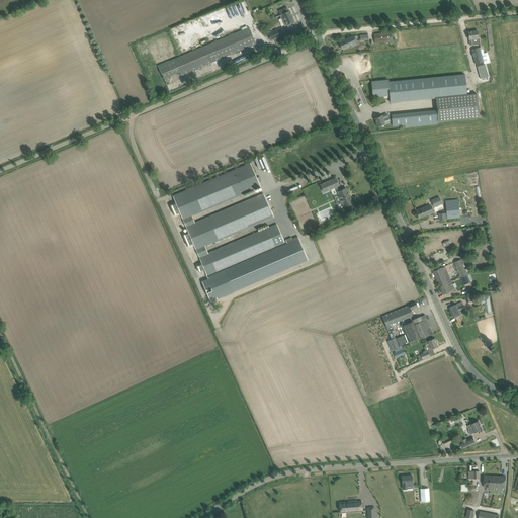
[(287,7),(279,11),(280,15),(284,25),(286,24),(286,25),(288,24),(289,25),(292,23),(292,22),(294,21),(289,11),(288,11),(287,7)]
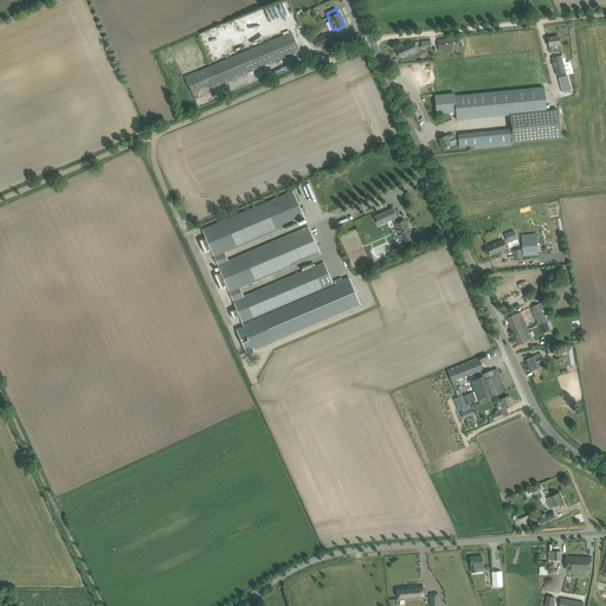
[(212,89),(246,73),(300,51),(291,32),(239,55),(185,77),(191,92),(211,85),(212,89)]
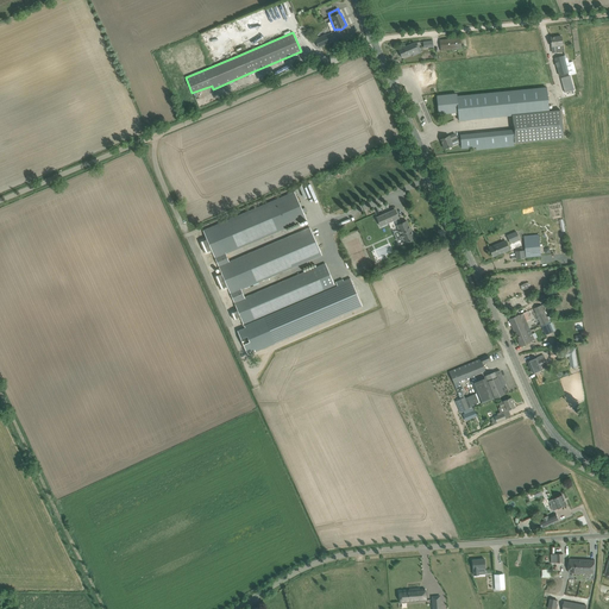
[(326,35),(314,39),(319,48),(330,43),(326,35)]
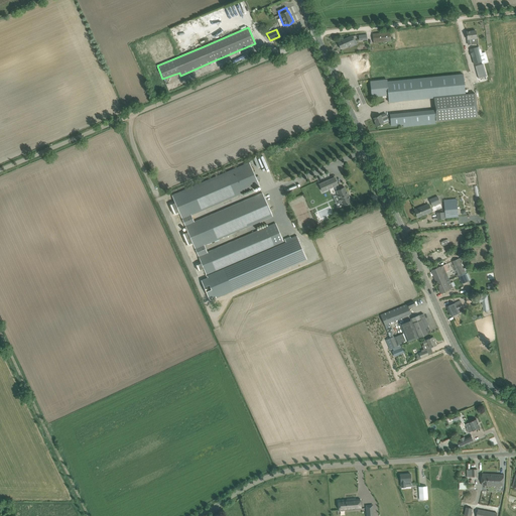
[(477,38),(476,36),(476,31),(467,32),(468,39),(468,44),(478,43),(477,38)]
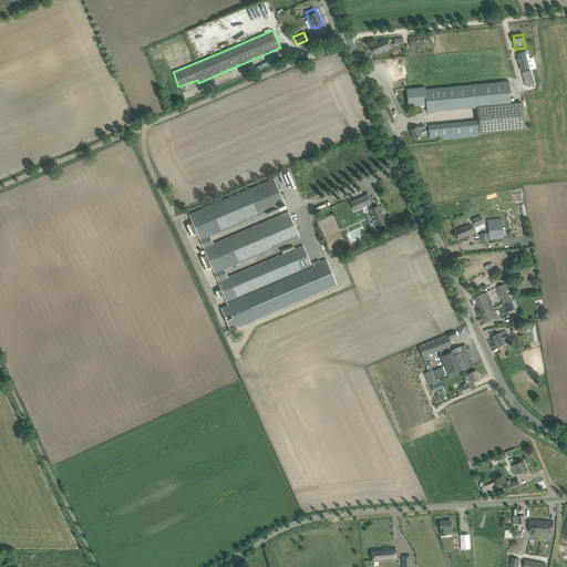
[(430,45),(430,41),(429,35),(410,38),(411,48),(430,45)]
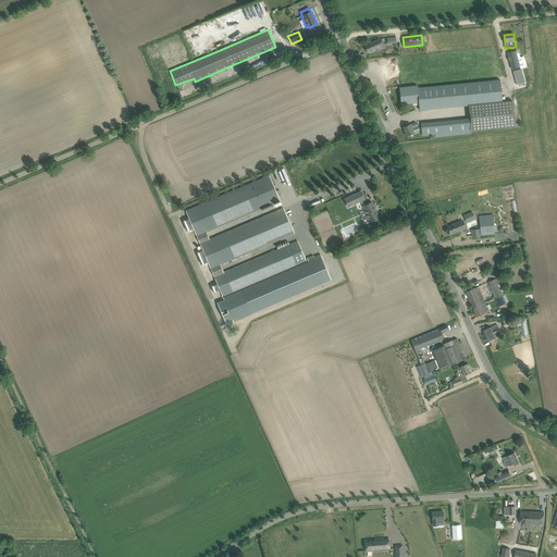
[(382,40),(380,41),(379,39),(364,46),(368,53),(382,47),(385,46),(382,40)]
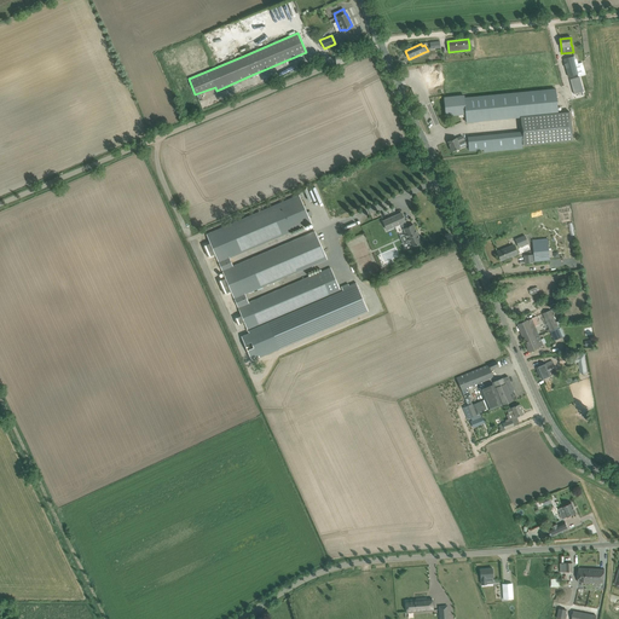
[(586,76),(585,74),(583,63),(578,64),(576,56),(563,59),(568,77),(578,74),(578,76),(580,75),(582,77),(586,76)]
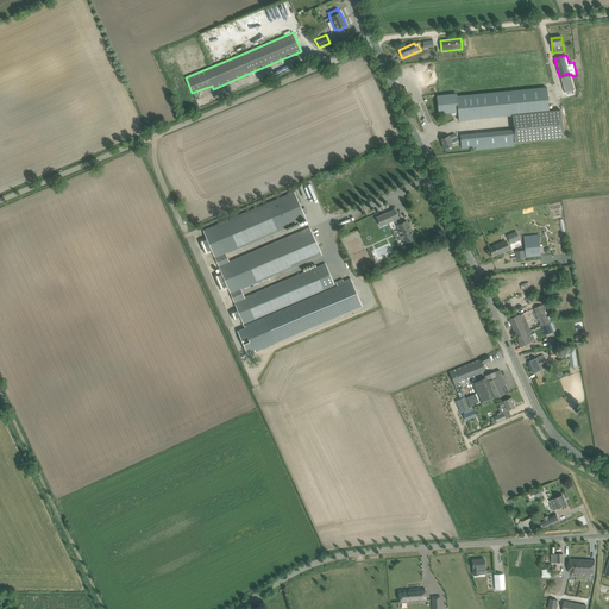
[(560,111),(548,112),(546,88),(457,96),(457,94),(437,96),(439,114),(458,112),(459,120),(512,115),(514,130),(460,136),(462,149),(515,143),(564,139),(560,111)]
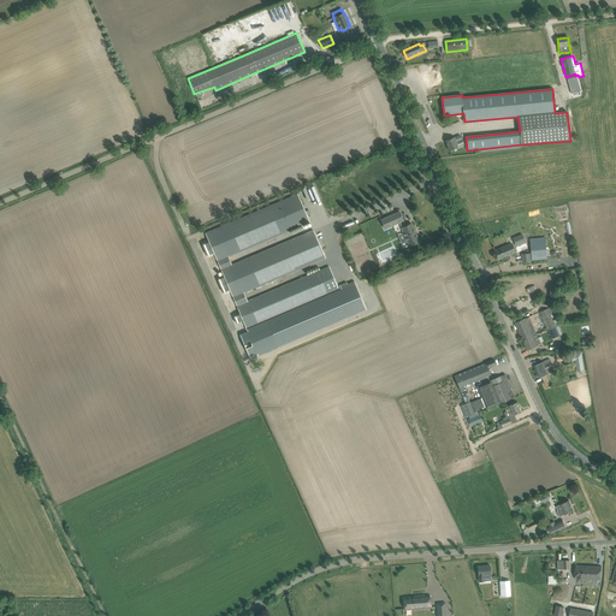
[(450,150),(455,148),(458,147),(456,143),(462,141),(461,136),(455,138),(451,140),(446,141),(450,150)]
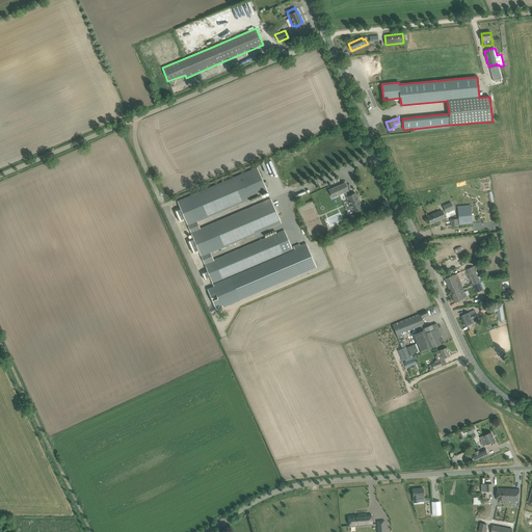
[(180,207),(174,210),(180,222),(185,220),(193,237),(187,240),(193,255),(200,253),(207,270),(201,272),(205,280),(210,277),(212,283),(292,249),(284,231),(213,261),(210,254),(281,223),(270,200),(200,230),(196,222),(263,193),(267,191),(257,168),(253,170),(178,202),(180,207)]
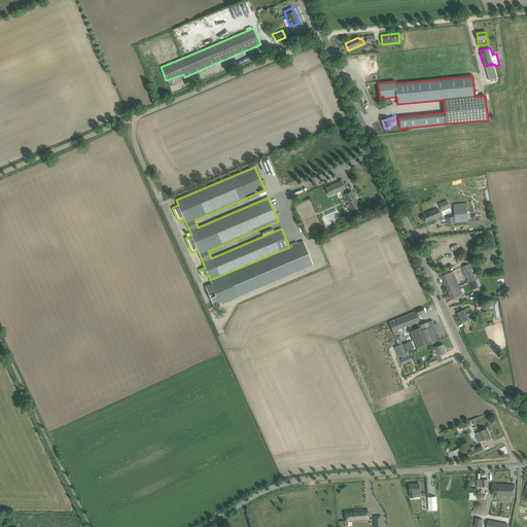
[(350,211),(354,209),(359,207),(352,191),(347,194),(345,189),(345,188),(342,181),(326,188),(329,196),(342,190),(344,196),(350,211)]
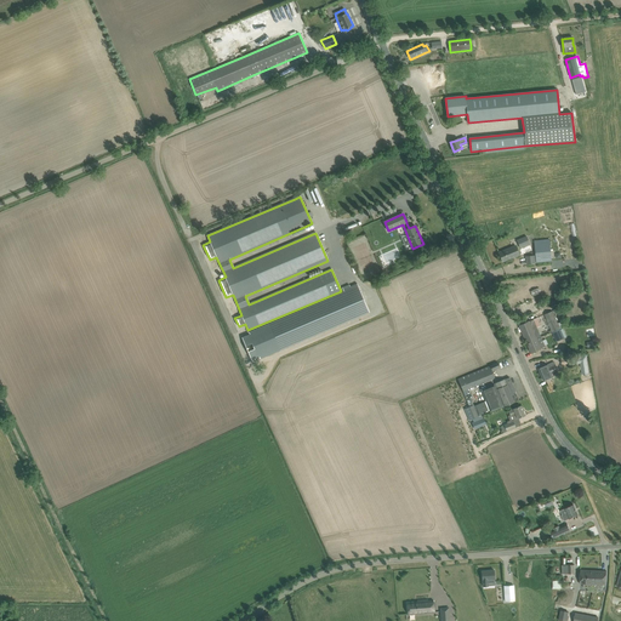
[(528,245),(525,238),(517,241),(519,249),(528,245)]
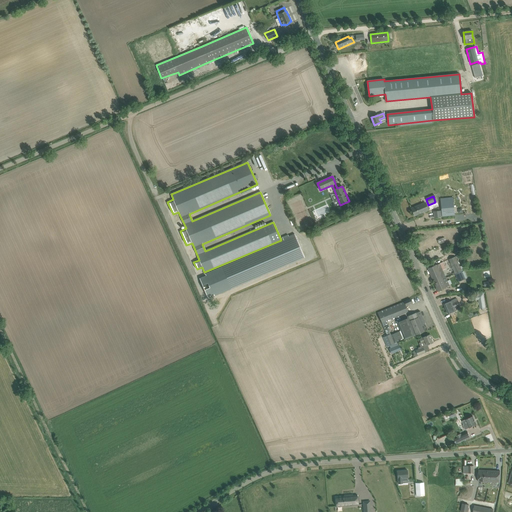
[(453,197),(440,199),(442,217),(455,215),(454,206),(453,206),(453,197)]
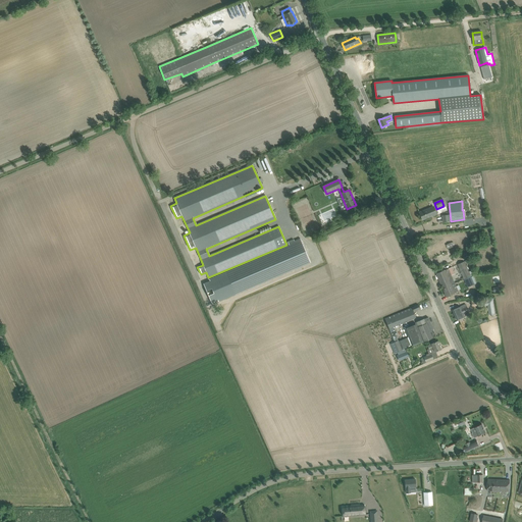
[(422,219),(427,218),(436,214),(433,207),(419,213),(422,219)]
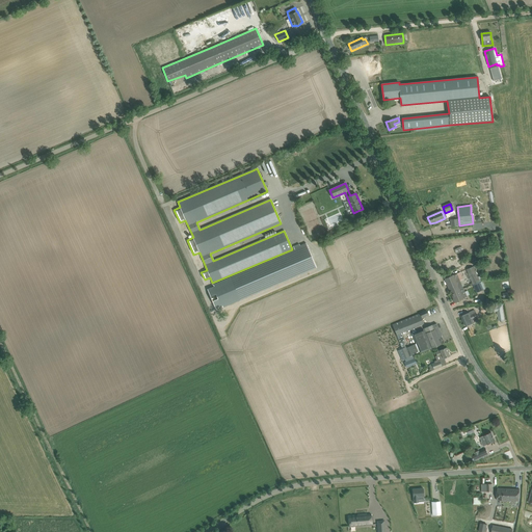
[(214,287),(208,289),(215,309),(222,306),(223,308),(317,268),(306,243),(299,245),(297,245),(298,246),(292,249),(212,283),(214,287)]
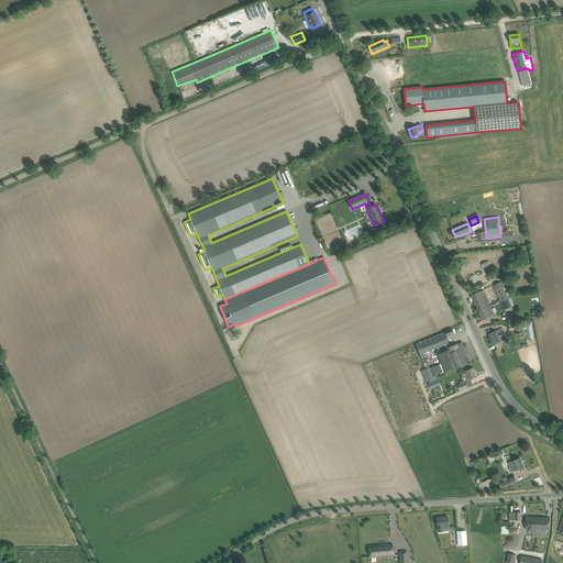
[(508,298),(506,294),(500,283),(494,285),(500,301),(508,298)]
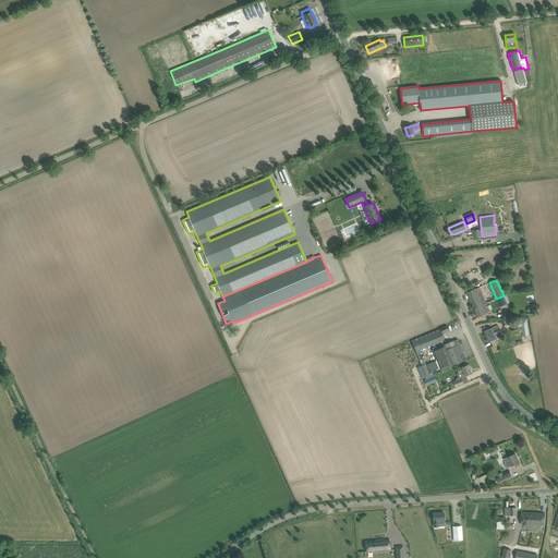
[(485,301),(484,300),(483,295),(482,295),(478,288),(466,293),(473,308),(486,303),(485,301)]
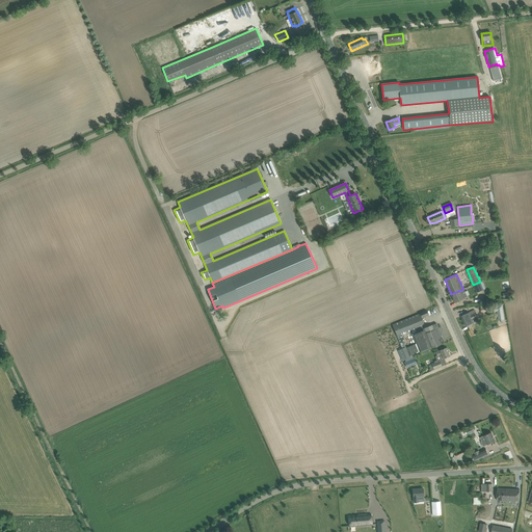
[(485,289),(482,282),(480,283),(480,282),(473,285),(476,293),(483,290),(485,289)]
